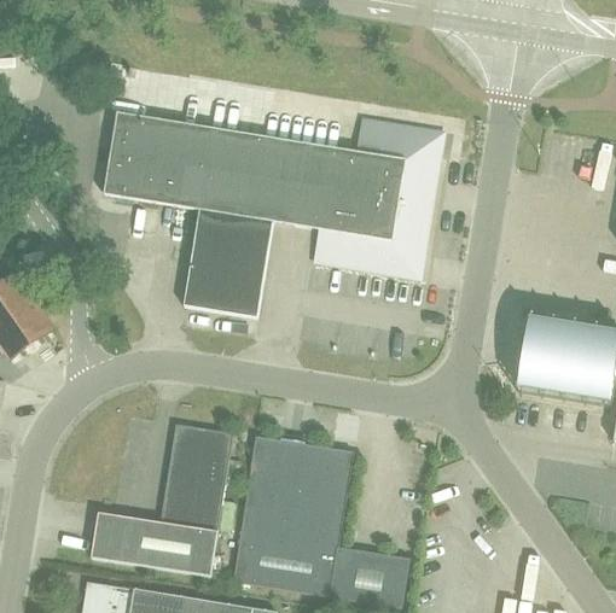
[(313,258),(418,275),(442,130),(360,117),(355,150),(116,111),(103,192),(198,208),(182,304),(256,316),(273,220),(318,227),(313,258)]
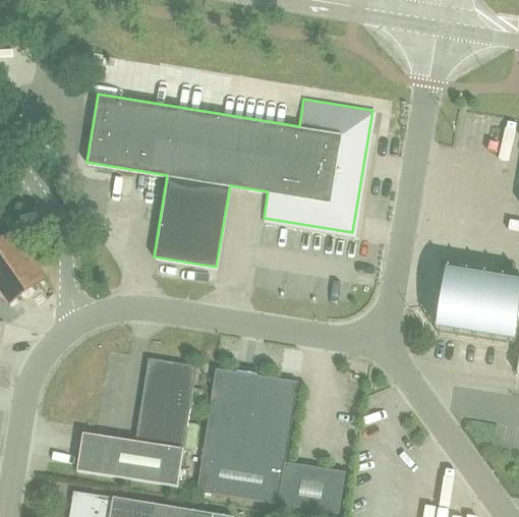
[(9,228),(0,234),(0,288),(7,299),(42,276),(9,228)]
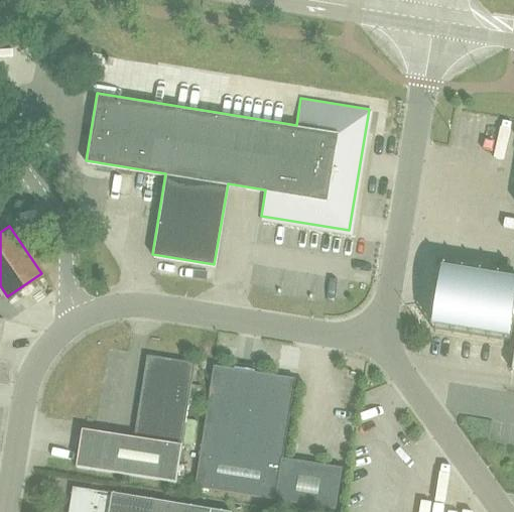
[(513,272),(442,261),(432,327),(513,340),(513,345),(510,367),(513,367),(513,272)]
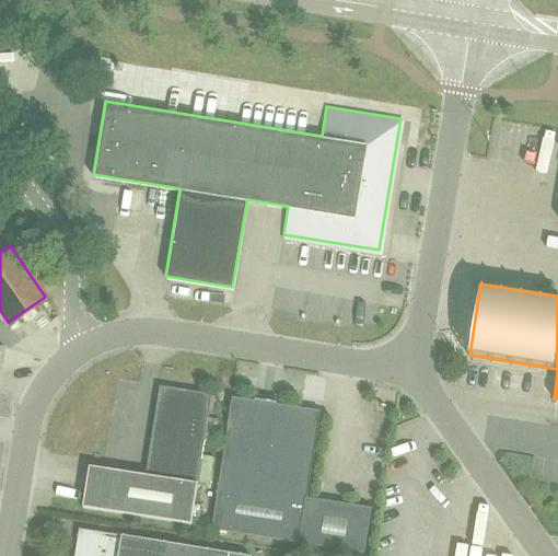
[(189,521),(210,391),(158,383),(144,472),(88,463),(81,504),(189,521)]
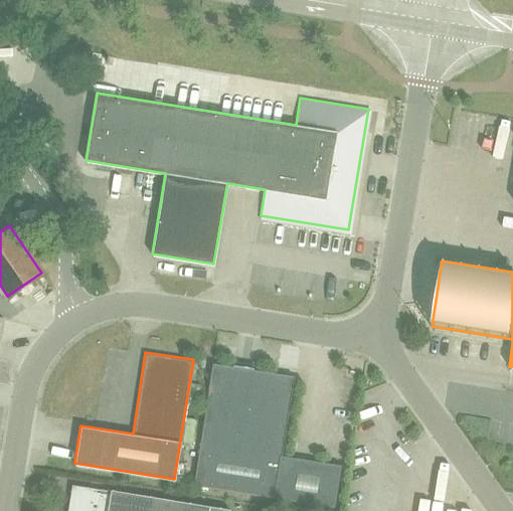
[(281,455),(293,375),(212,362),(193,483),(274,496),(334,505),(340,464),(281,455)]
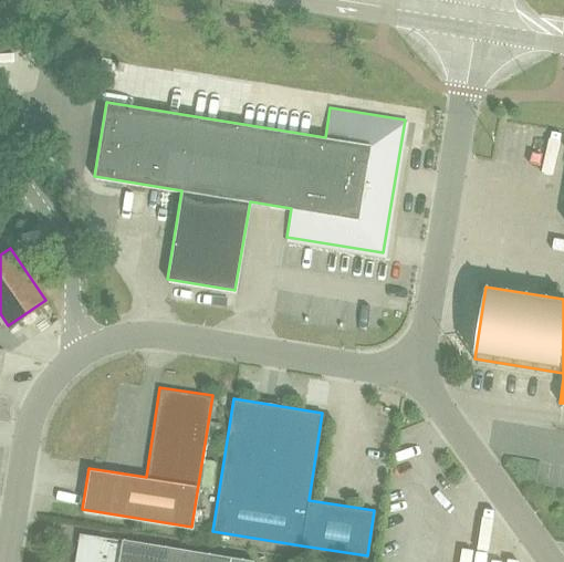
[(252,561),(253,559),(230,555),(79,531),(73,561),(252,561)]
